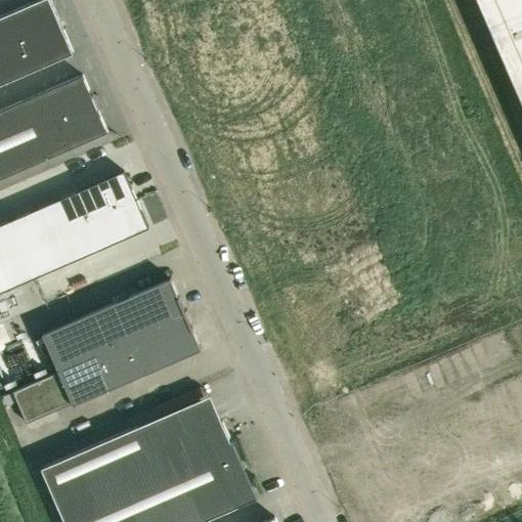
[(47,0),(40,0),(0,17),(0,85),(72,55),(47,0)]
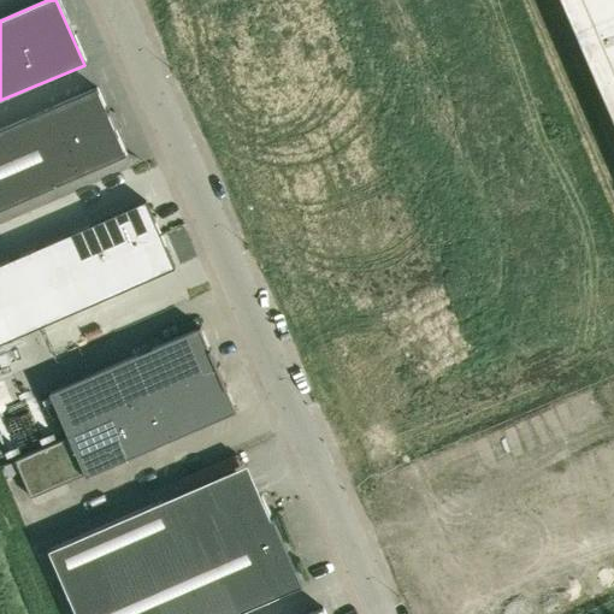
[(613,0),(559,0),(613,127),(613,0)]
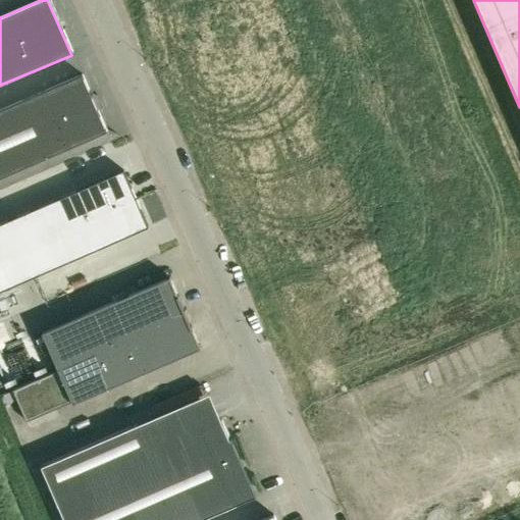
[(0,178),(105,134),(81,76),(0,110),(0,178)]
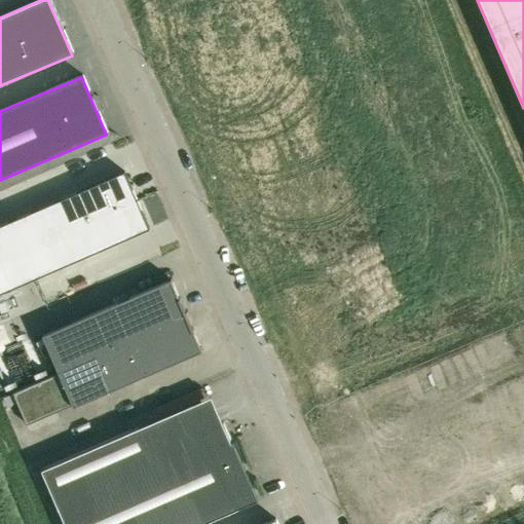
[(122,174),(0,226),(0,294),(147,230),(122,174)]
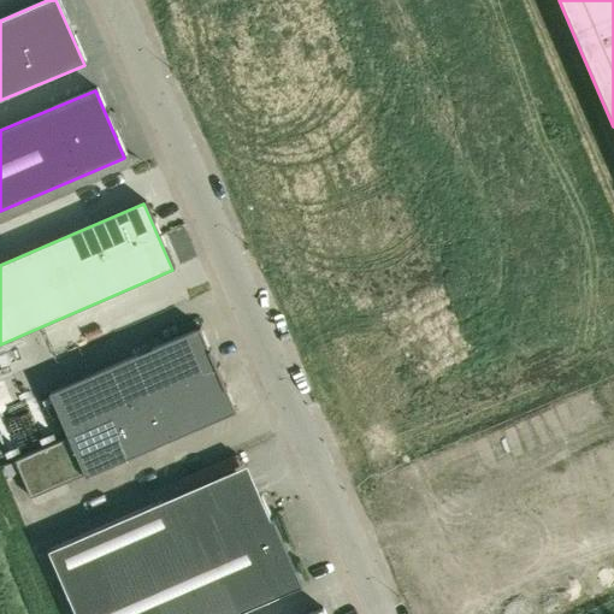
[(208,350),(208,352),(199,329),(47,395),(66,438),(12,462),(29,500),(83,477),(83,478),(235,413),(225,391),(225,390),(208,350)]
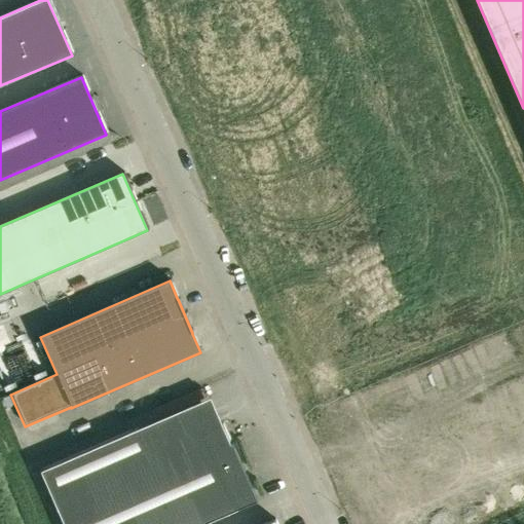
[(148,457),(136,429),(39,471),(62,523),(204,523),(256,501),(231,444),(229,444),(222,425),(148,457)]
